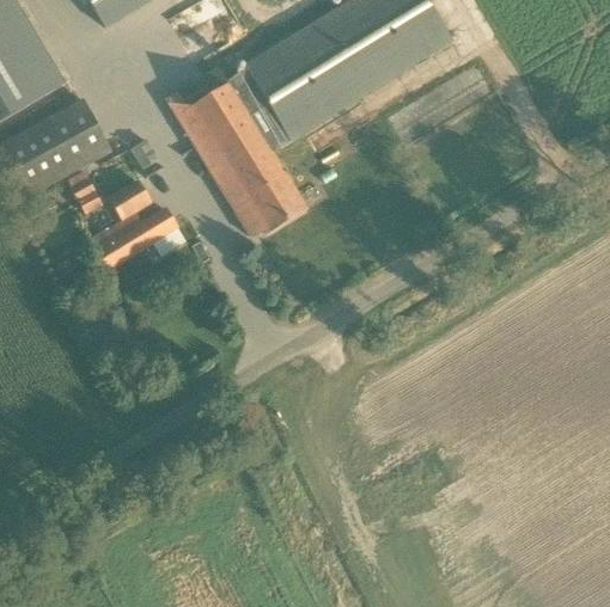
[(67,83),(16,0),(0,0),(0,123),(63,85),(67,83)]
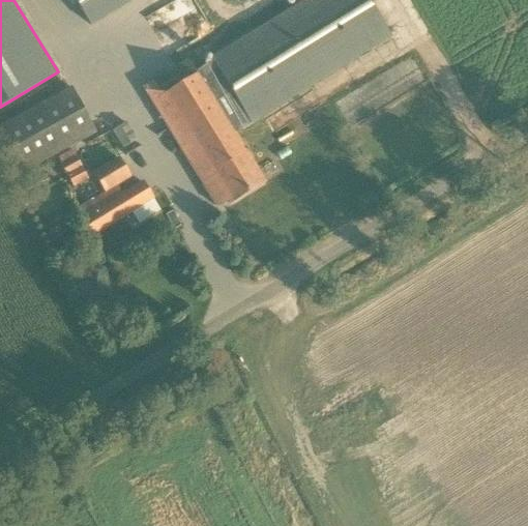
[(80,0),(93,22),(128,0),(80,0)]
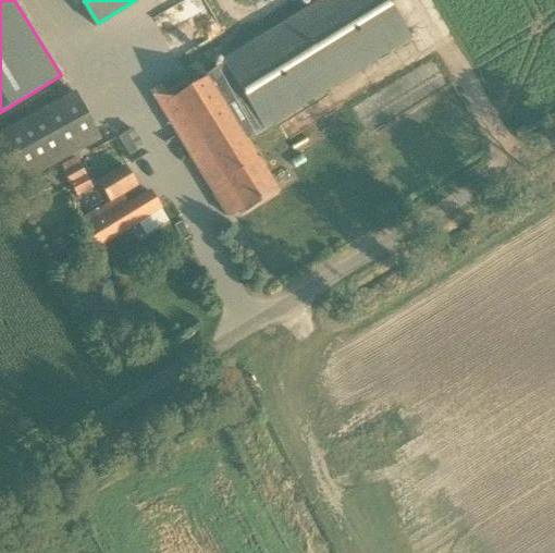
[(248,137),(412,36),(390,0),(317,0),(223,57),(225,60),(207,72),(199,60),(149,89),(160,108),(211,193),(214,191),(229,212),(242,205),(245,210),(280,188),(248,137)]
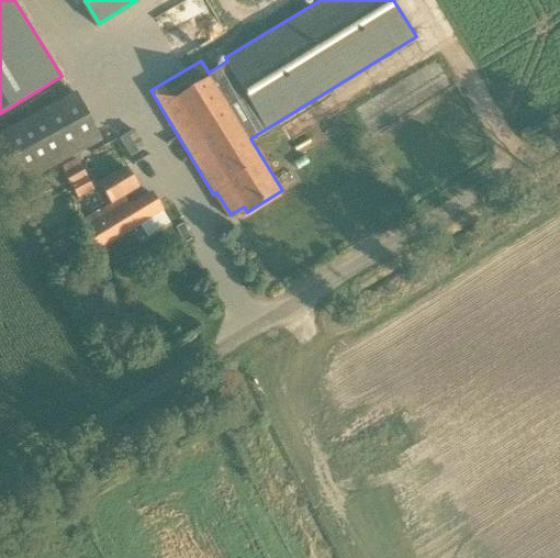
[(28,179),(104,137),(78,89),(40,109),(1,131),(28,179)]
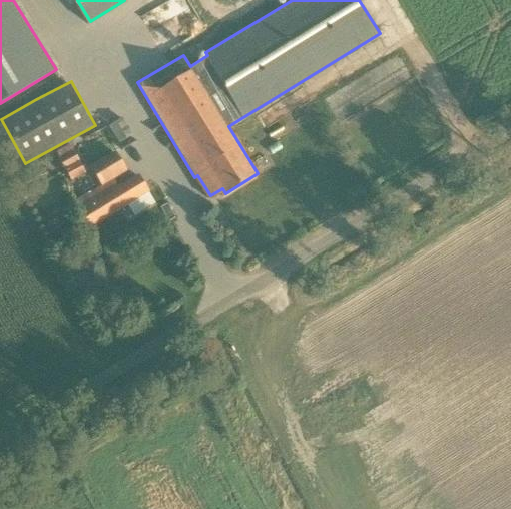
[(122,113),(106,122),(115,140),(131,131),(122,113)]
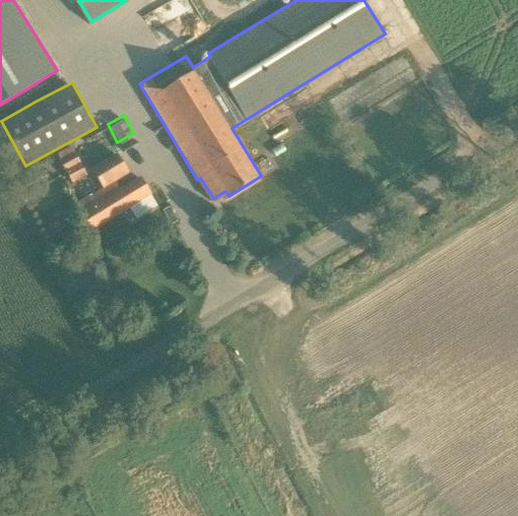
[(88,173),(82,160),(76,148),(61,156),(73,181),(76,180),(88,173)]
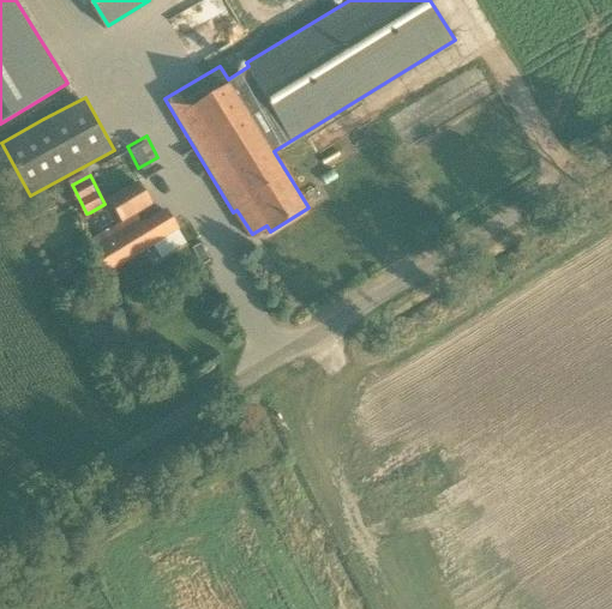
[(143,219),(138,211),(154,202),(141,179),(109,197),(124,221),(121,222),(120,221),(106,229),(91,239),(97,249),(109,269),(179,225),(167,205),(143,219)]
